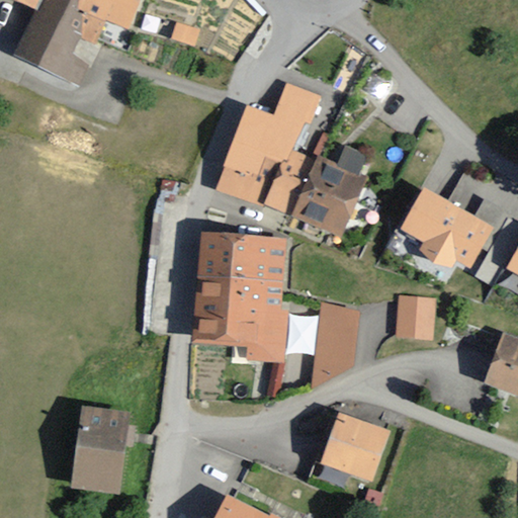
[(19,0),(36,6),(18,52),(77,76),(101,17),(74,6),(75,0),(19,0)]
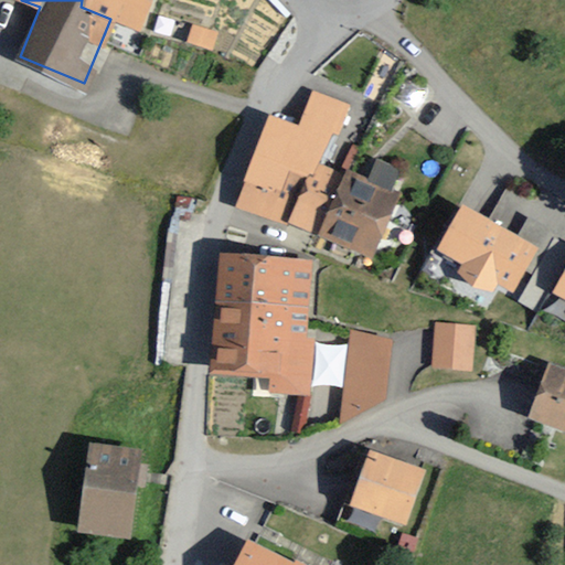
[(156,0),(82,0),(81,7),(110,19),(146,29),(156,0)]
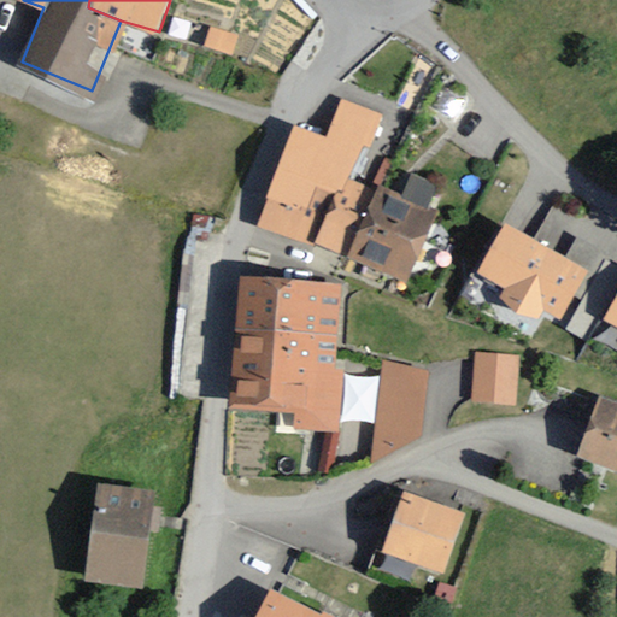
[(385,112),(340,94),(324,135),(300,125),(264,219),(348,253),(375,183),(358,178),(385,112)]
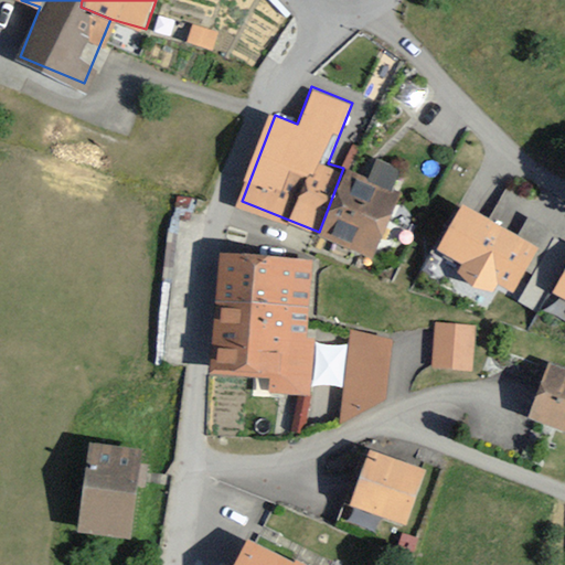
[(369,178),(343,168),(319,232),(372,252),(405,168),(376,157),(369,178)]
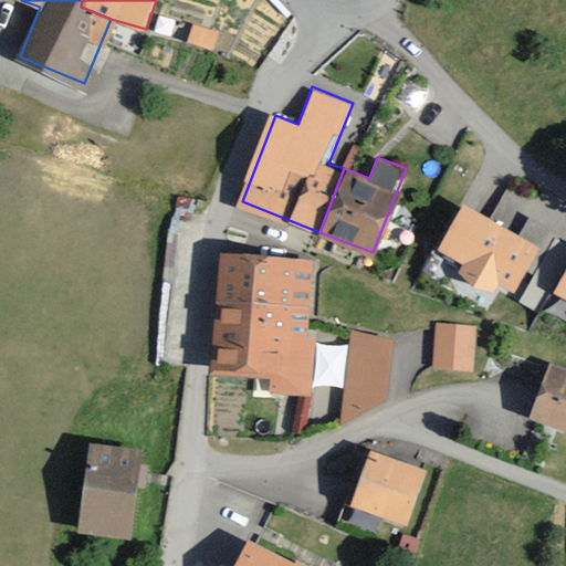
[(521,237),(467,209),(440,259),(467,272),(460,285),(492,302),(500,285),(522,296),(532,276),(543,281),(565,236),(565,233),(531,217),(521,237)]
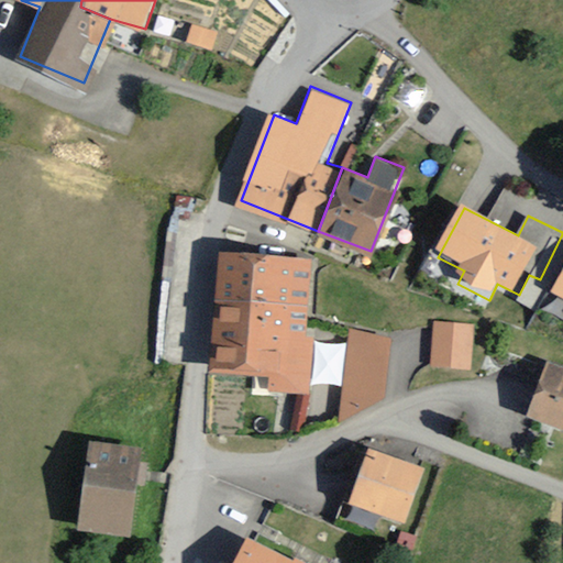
[(308,256),(218,251),(210,370),(268,374),(267,390),(308,394),(311,337),(302,337),(308,256)]
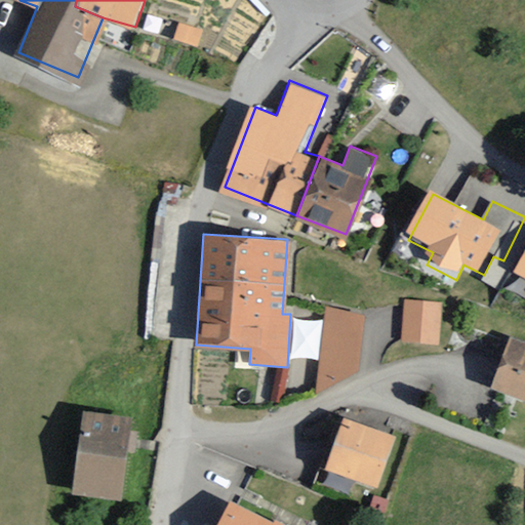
[(437,299),(401,297),(399,340),(435,342),(437,299)]
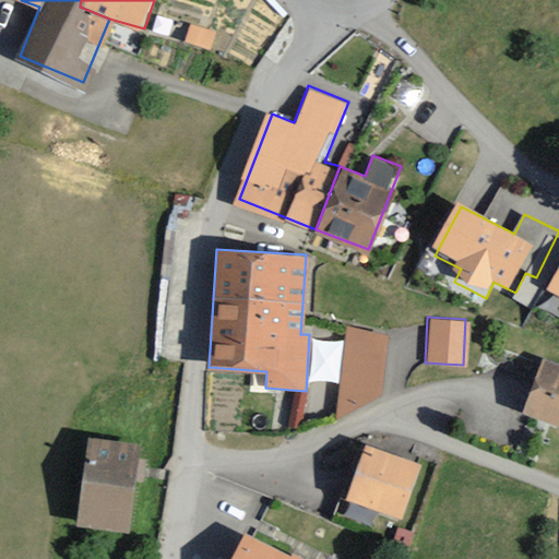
[(385,329),(345,325),(335,419),(379,395),(385,329)]
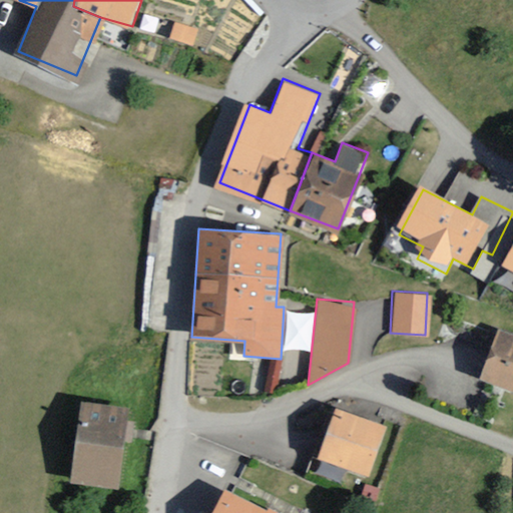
[(512,333),(496,327),(477,378),(512,391),(512,333)]
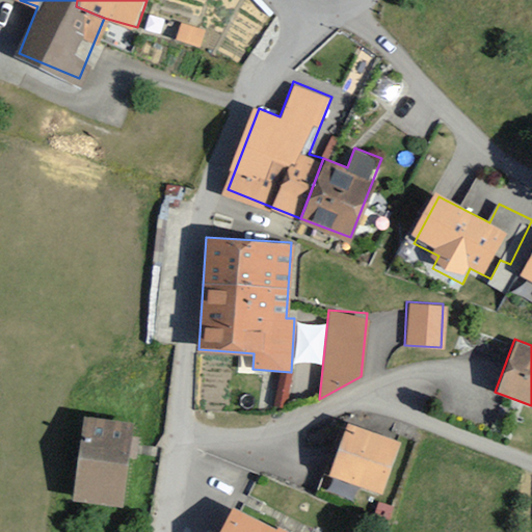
[(132,422),(80,416),(70,499),(123,505),(132,422)]
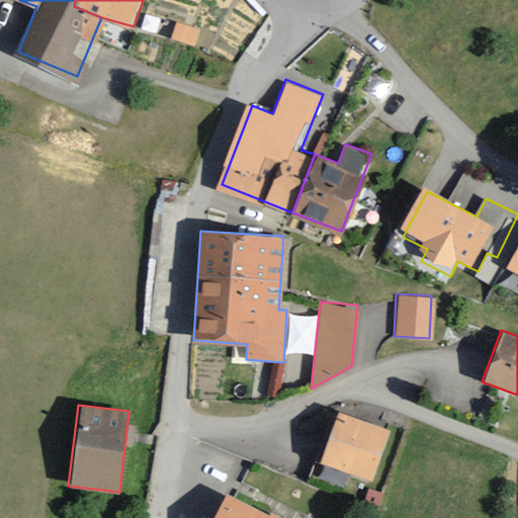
[(394,434),(342,416),(325,467),(376,485),(394,434)]
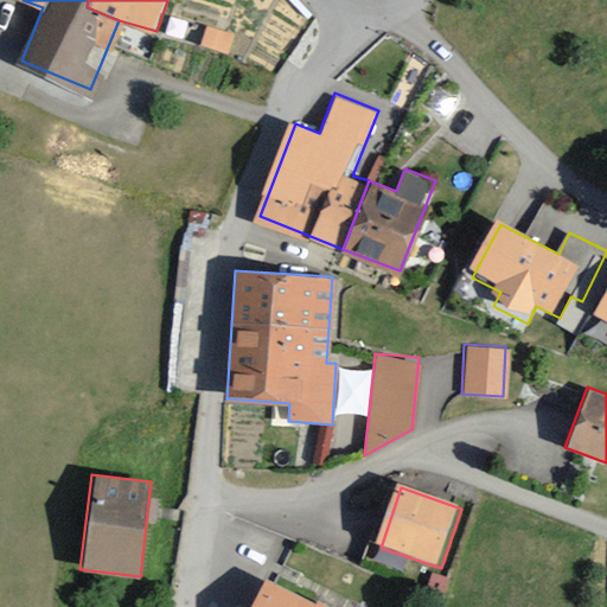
[(328,606),(267,576),(250,606),(328,606)]
